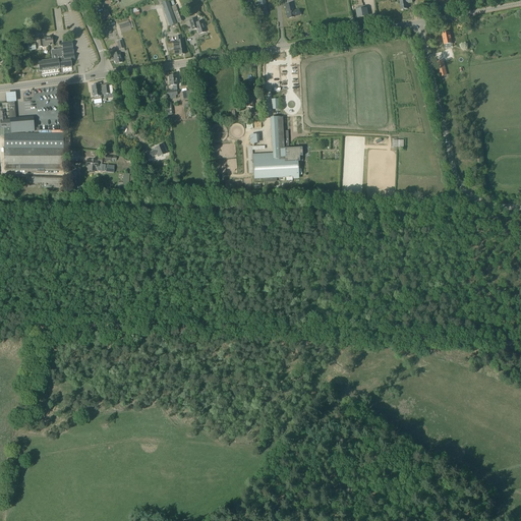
[(268,14),(264,0),(257,0),(262,15),(268,14)]
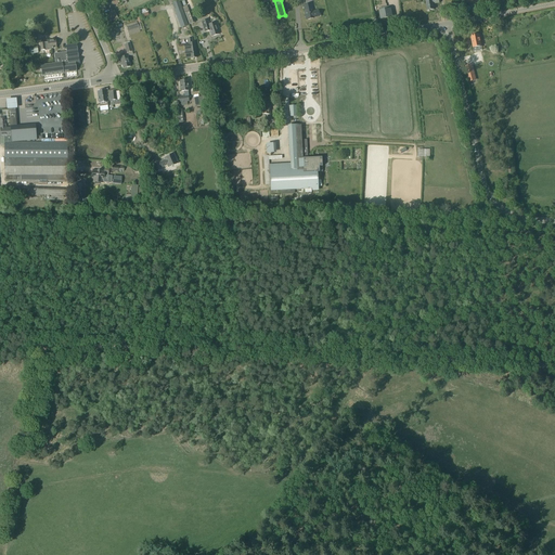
[(425,0),(426,1),(426,2),(427,11),(434,10),(434,5),(439,4),(438,0),(425,0)]
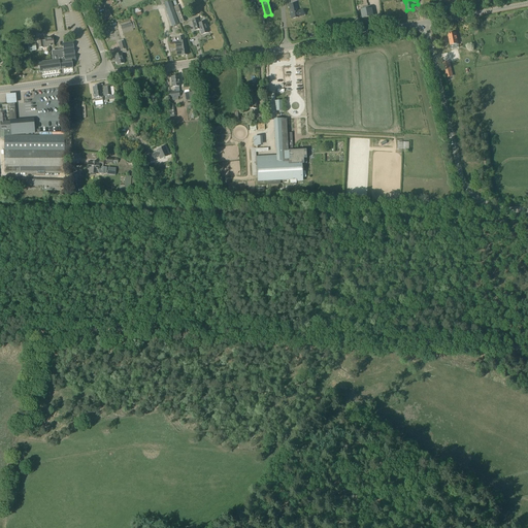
[(297,11),(296,4),(288,5),(291,20),(299,18),(303,17),(302,10),(297,11)]
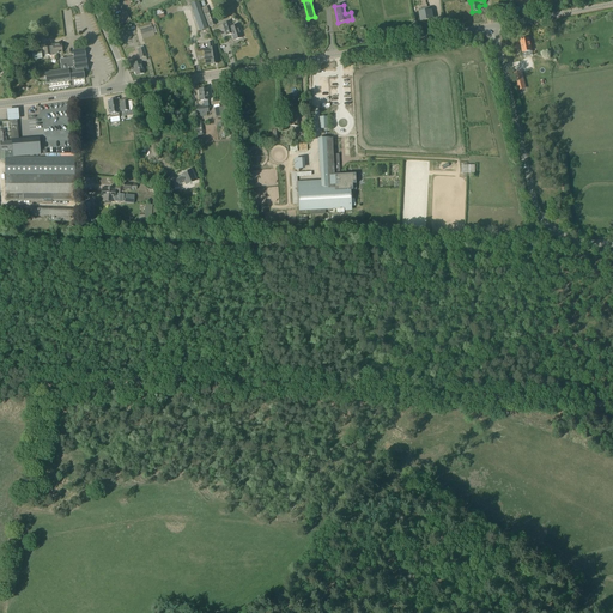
[(206,7),(201,8),(208,28),(216,25),(211,13),(208,13),(206,7)]
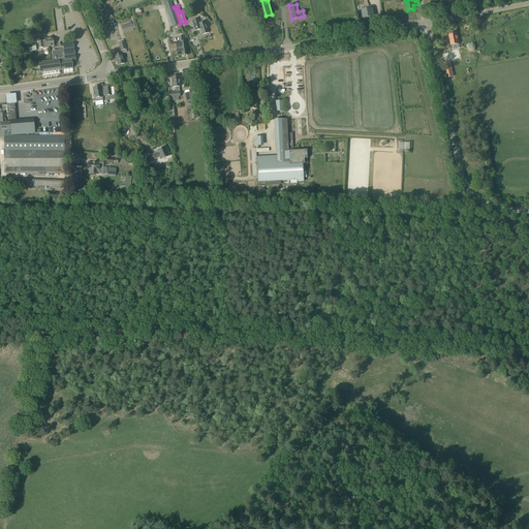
[(374,17),(372,9),(372,6),(366,7),(366,10),(362,11),(364,19),(374,17)]
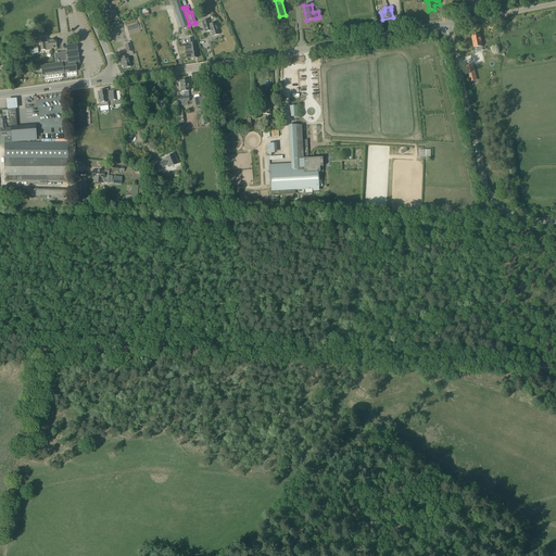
[(108,23),(115,21),(115,20),(118,17),(114,11),(104,15),(108,23)]
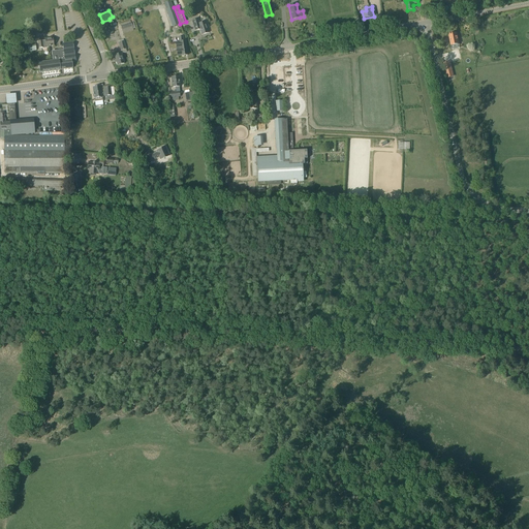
[(175,13),(168,16),(173,27),(179,25),(175,13)]
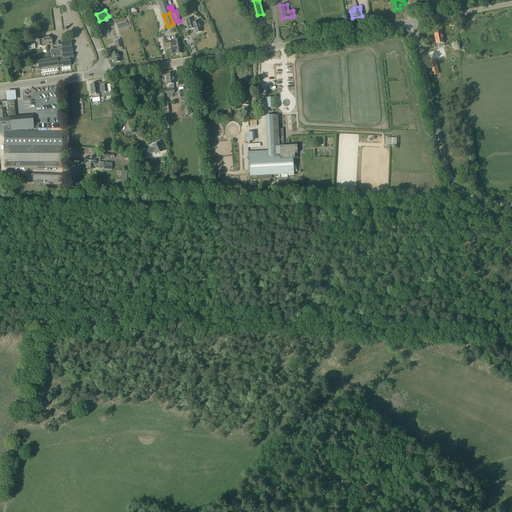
[(191,19),(185,21),(188,30),(193,29),(195,34),(202,32),(199,21),(193,23),(191,19)]
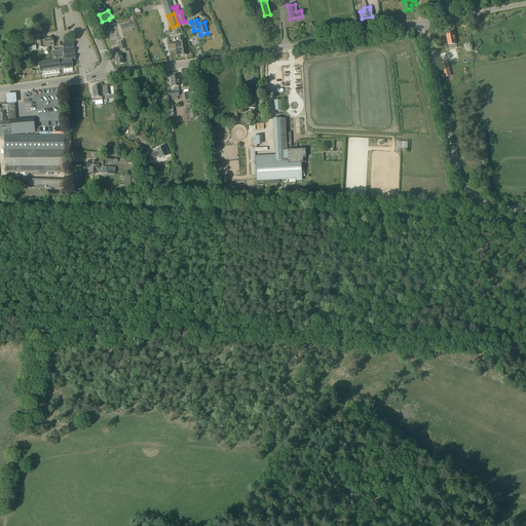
[(133,31),(129,21),(119,24),(123,34),(133,31)]
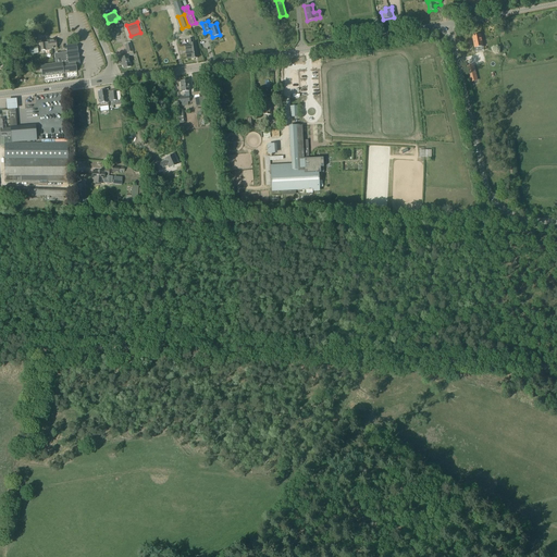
[(483,47),(481,35),(472,37),(474,48),(483,47)]
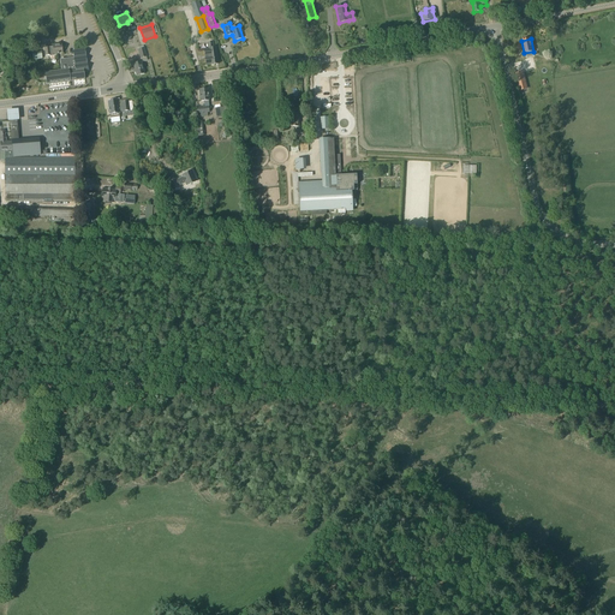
[(207,43),(208,49),(204,49),(206,65),(218,64),(216,48),(213,49),(213,43),(207,43)]
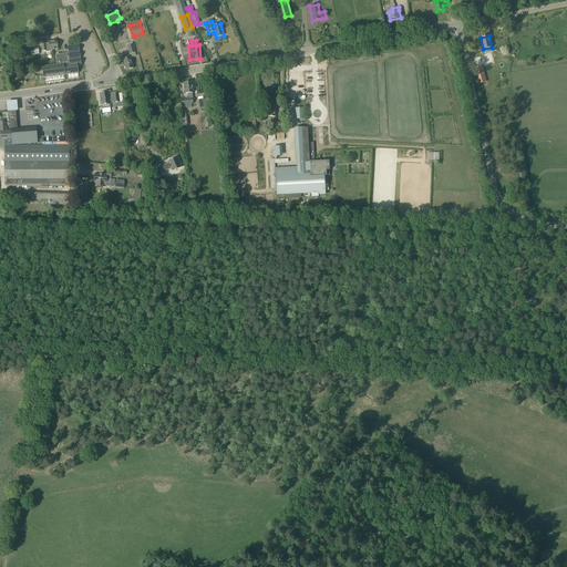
[(38,41),(30,42),(31,55),(39,54),(38,41)]
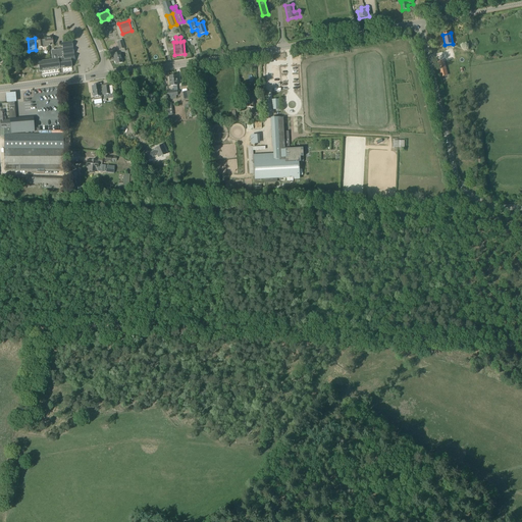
[(42,40),(38,41),(39,47),(42,47),(42,48),(47,48),(47,46),(53,46),(52,38),(45,39),(45,41),(42,41),(42,40)]
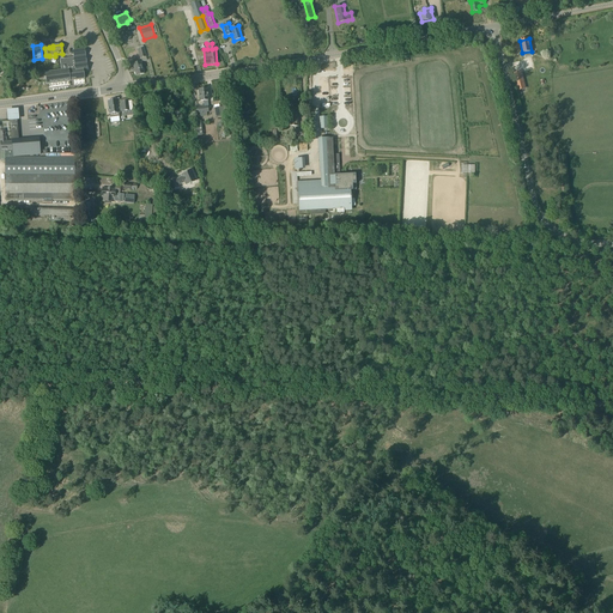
[(133,72),(134,72),(135,77),(145,73),(141,62),(146,61),(146,58),(144,48),(137,50),(140,59),(140,62),(132,65),(134,70),(132,70),(133,72)]
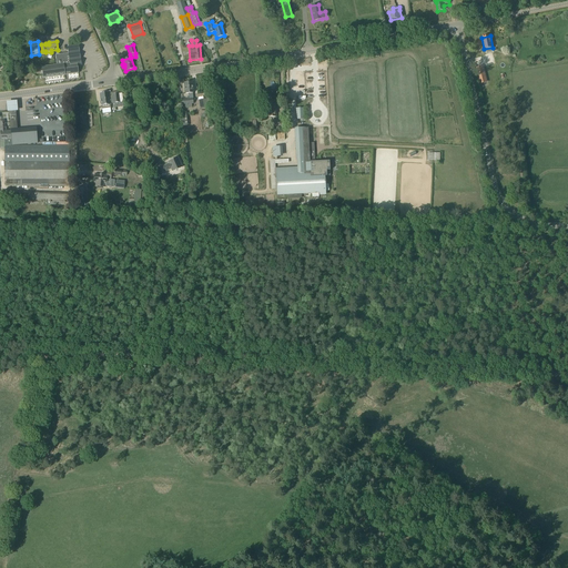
[(68,48),(68,53),(56,56),(57,66),(42,68),(43,79),(64,75),(66,75),(78,73),(78,67),(81,66),(78,46),(68,48)]
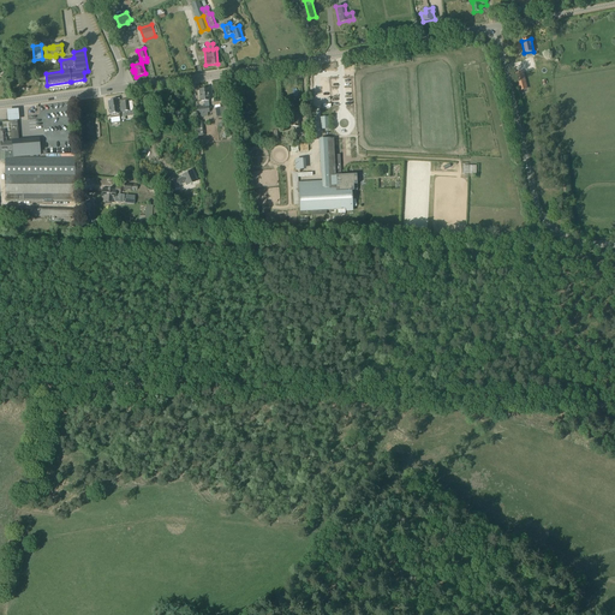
[(517,81),(519,90),(526,89),(524,78),(517,81)]
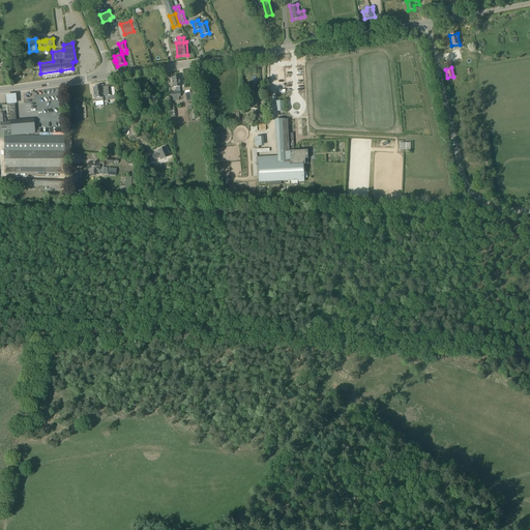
[(101,87),(92,88),(94,98),(95,102),(102,101),(102,97),(106,96),(107,100),(112,99),(112,97),(112,96),(116,95),(114,87),(106,89),(105,87),(101,87)]
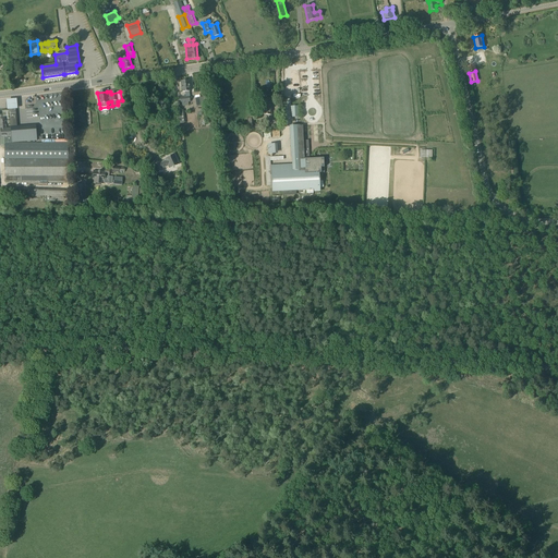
[(185,97),(179,98),(180,104),(182,102),(182,107),(189,106),(187,102),(190,102),(189,97),(185,97)]
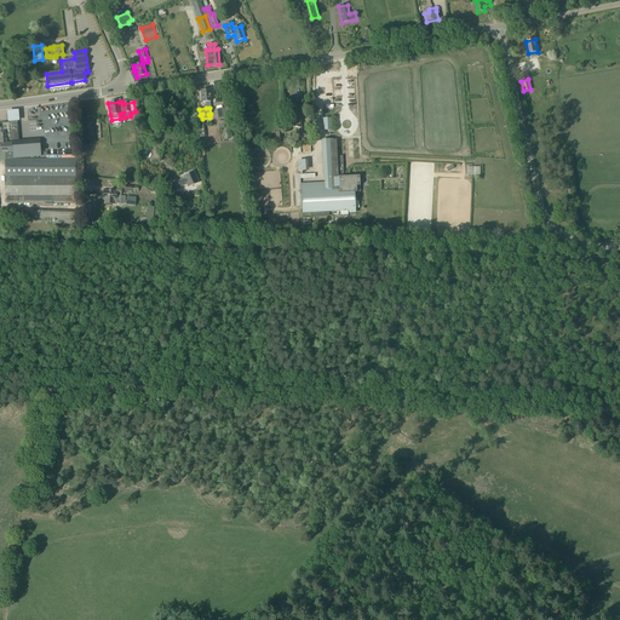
[(19,109),(7,110),(9,115),(9,121),(21,121),(19,114),(19,109)]
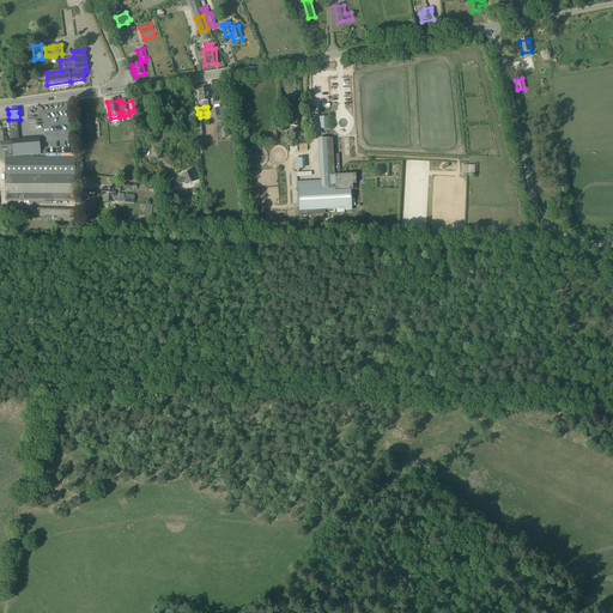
[(287,123),(290,123),(290,126),(296,126),(296,123),(298,123),(298,109),(287,109),(287,123)]
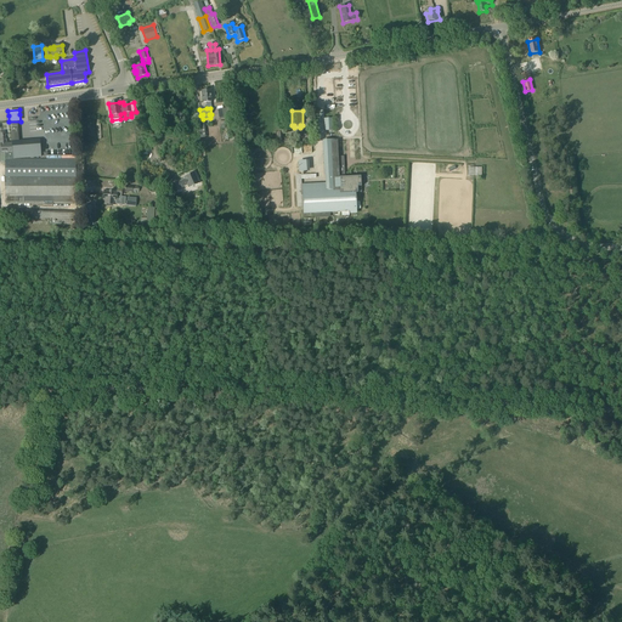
[(5,131),(0,131),(0,142),(1,154),(5,153),(12,153),(12,159),(41,157),(39,141),(18,142),(17,122),(10,122),(11,143),(7,143),(6,140),(5,140),(5,131)]
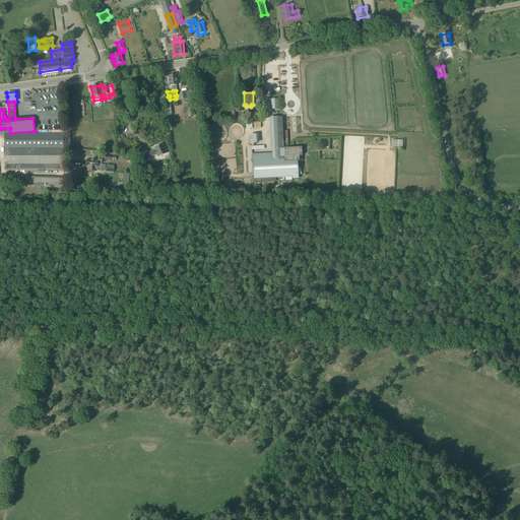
[(282,117),(272,118),(274,146),(274,153),(284,153),(284,148),(283,134),(282,117)]
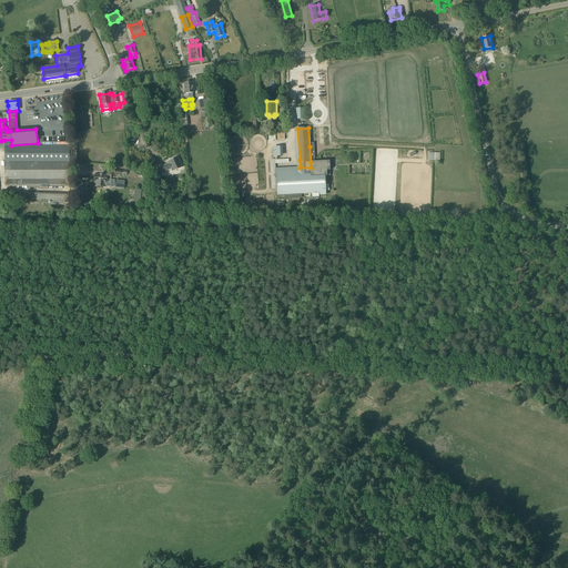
[(4,149),(4,163),(69,163),(69,146),(4,146),(4,149)]
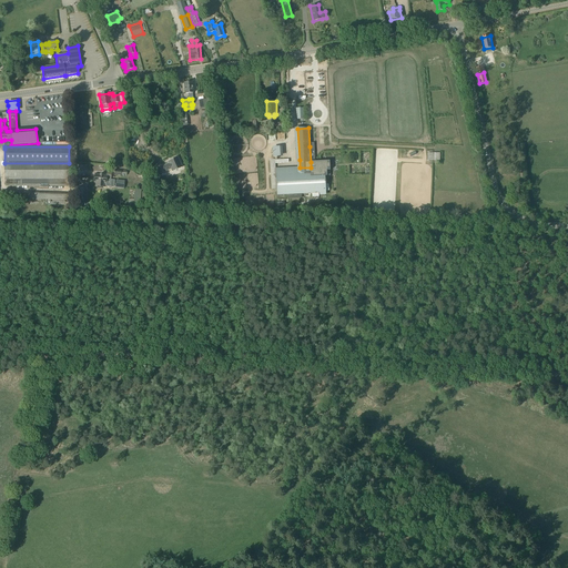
[(440,153),(427,153),(427,163),(442,162),(440,153)]
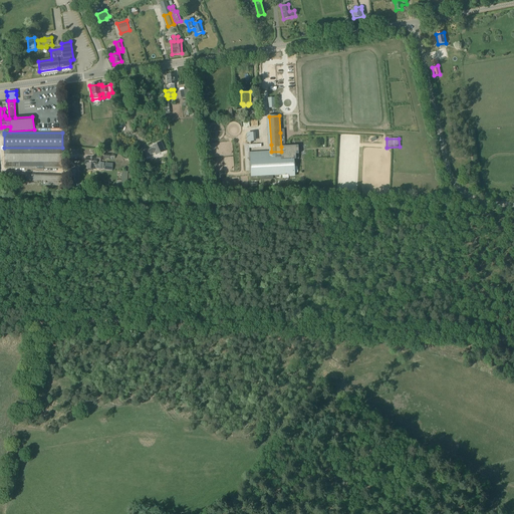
[(147,151),(141,153),(144,161),(150,158),(150,156),(155,154),(156,156),(165,152),(161,143),(152,147),(153,149),(148,151),(147,151)]
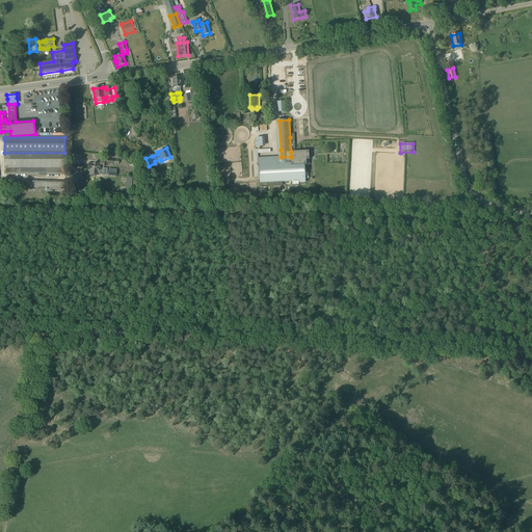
[(270,154),(270,150),(254,150),(254,164),(258,164),(257,154),(270,154)]
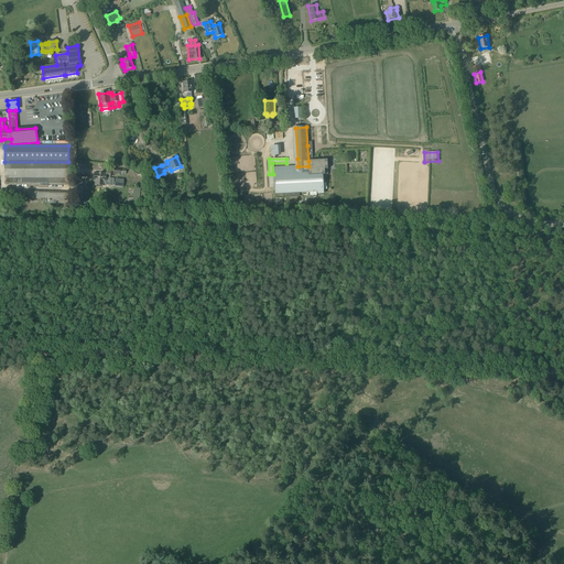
[(297,166),(274,167),(275,194),(324,192),(323,175),(325,175),(325,170),(328,170),(327,160),(313,161),(308,161),(308,166),(297,166)]
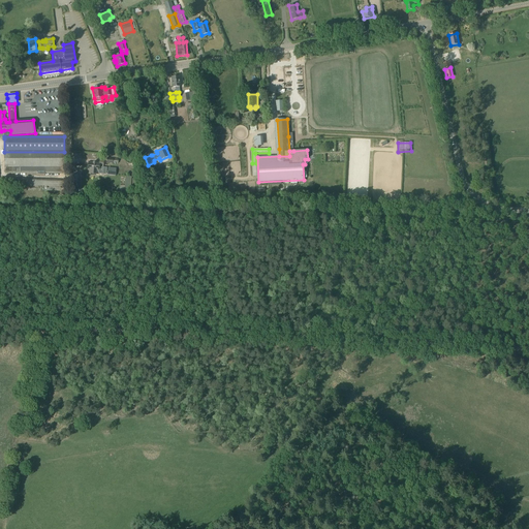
[(4,152),(4,167),(64,167),(64,152),(4,152)]
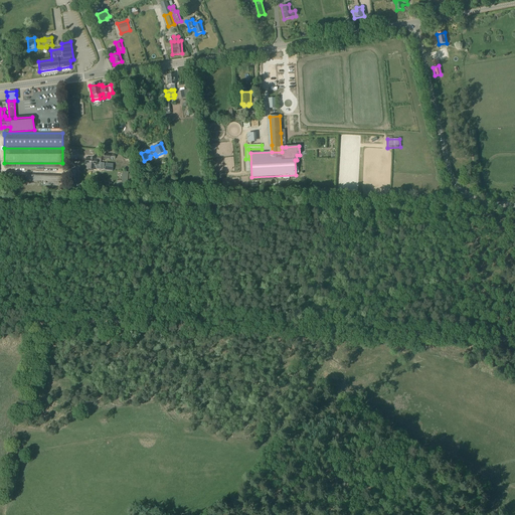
[(86,162),(86,166),(87,166),(87,170),(95,171),(95,169),(96,169),(100,170),(101,163),(98,163),(86,162)]
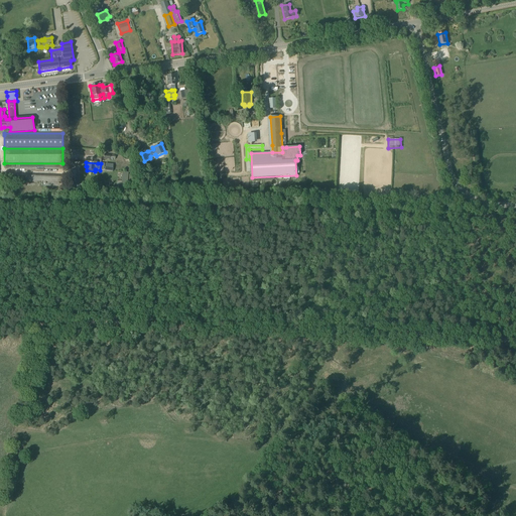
[(105,171),(110,171),(113,172),(113,164),(105,164),(105,171)]
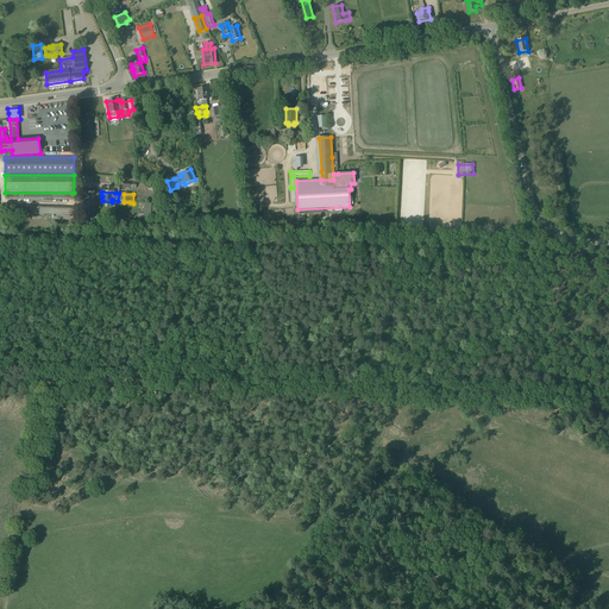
[(184,516),(162,516),(163,520),(164,523),(167,527),(170,529),(175,531),(179,529),(182,526),(183,522),(184,516)]
